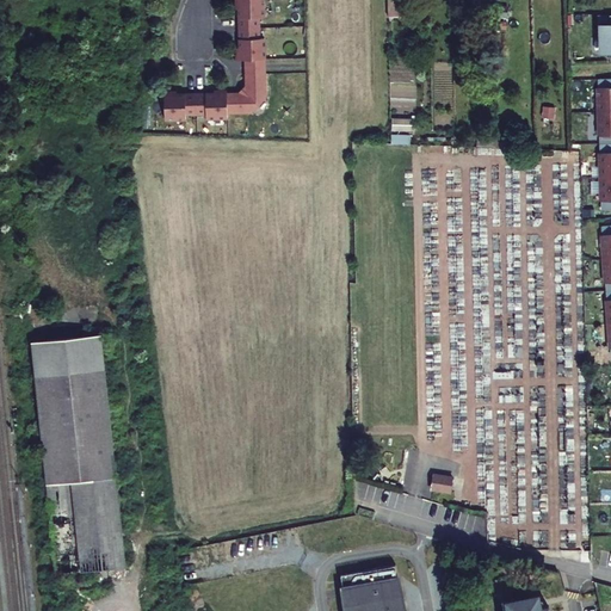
[(261,13),(267,13),(266,0),(239,0),(240,0),(242,0),(242,24),(261,24),(261,13)]
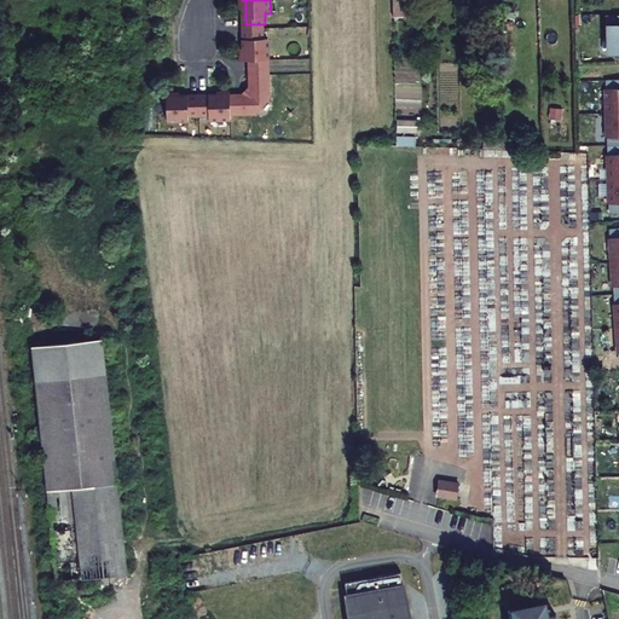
[(265,24),(246,24),(246,50),(243,50),(243,57),(250,57),(270,57),(271,35),(265,35),(265,24)]
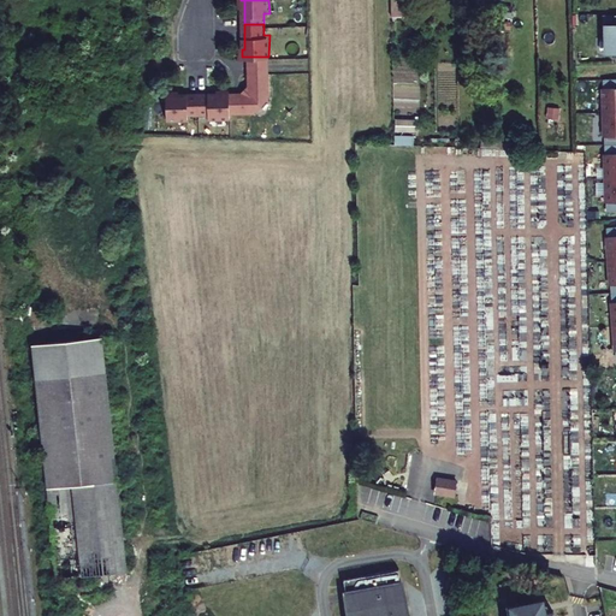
[(615,24),(602,25),(603,57),(615,55),(615,24)]
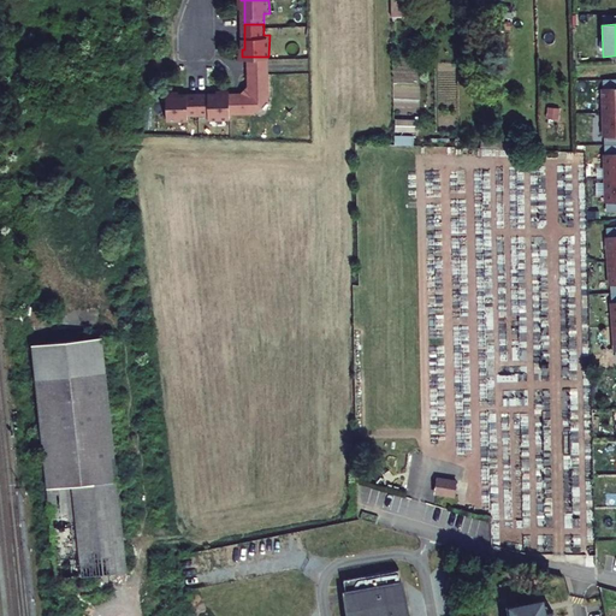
[(268,57),(249,57),(249,87),(247,90),(243,88),(242,90),(230,90),(230,88),(223,88),(223,90),(175,90),(175,88),(166,88),(166,114),(188,114),(188,110),(208,110),(208,114),(230,114),(230,110),(254,110),(268,95),(268,57)]
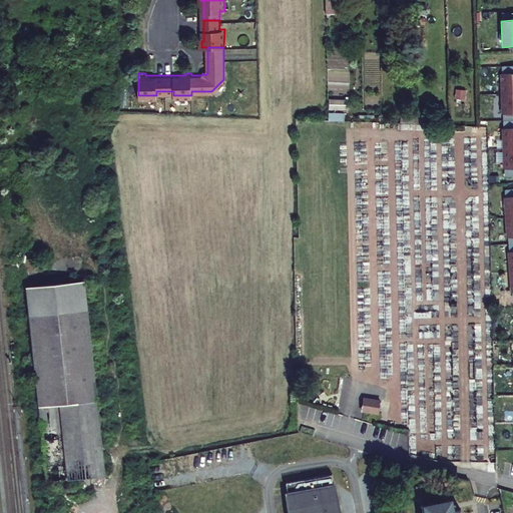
[(502,95),(512,94),(512,66),(502,67),(502,95)]
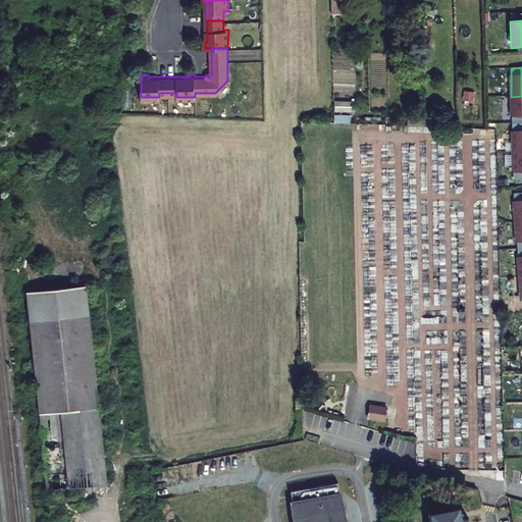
[(511,124),(521,123),(521,96),(511,97),(511,124)]
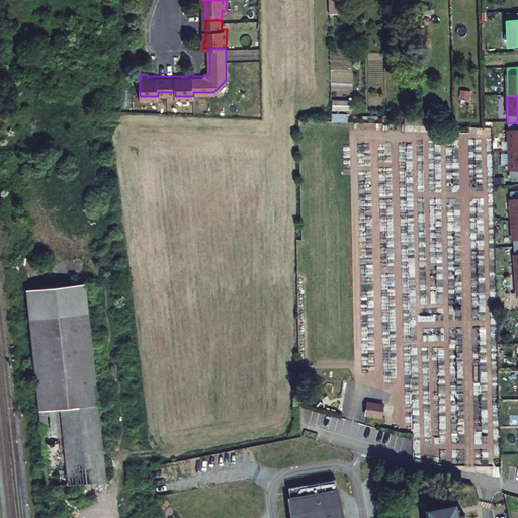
[(347,110),(348,100),(332,100),(332,109),(347,110)]
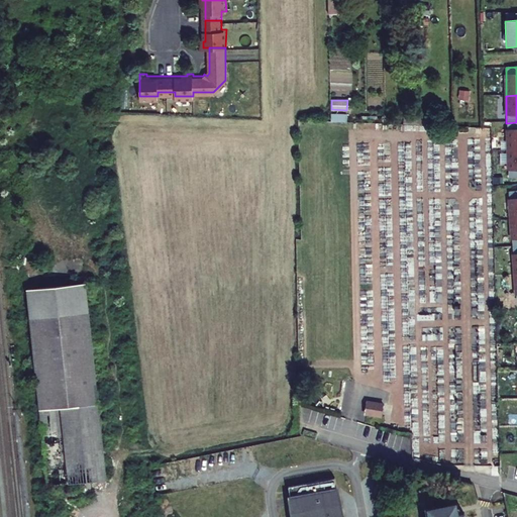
[(507,152),(516,151),(516,122),(506,123),(507,152)]
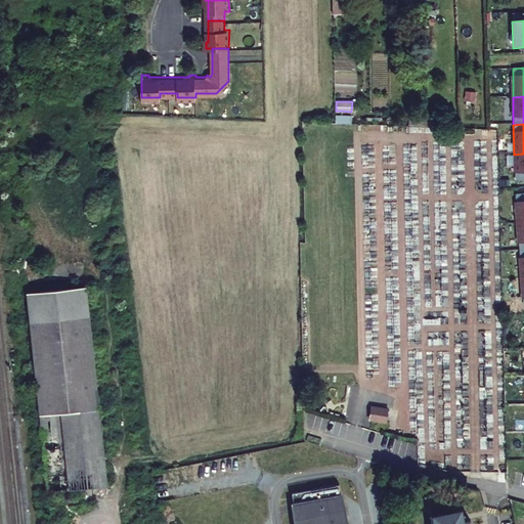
[(514,181),(523,180),(523,154),(514,155),(514,181)]
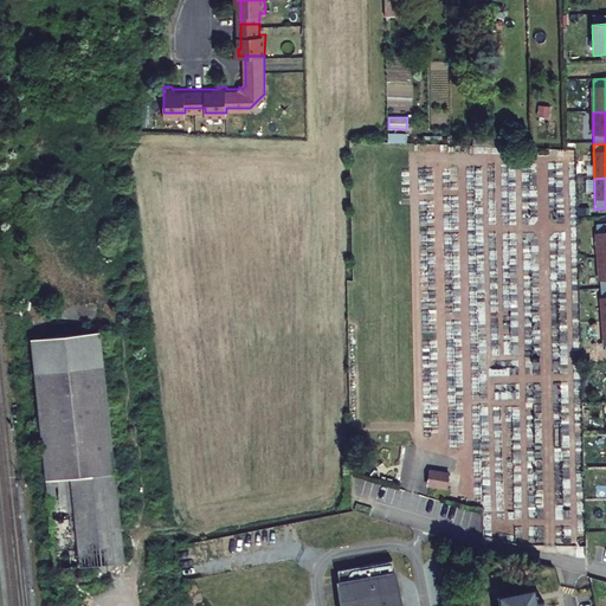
[(597,259),(605,258),(605,224),(595,225),(597,259)]
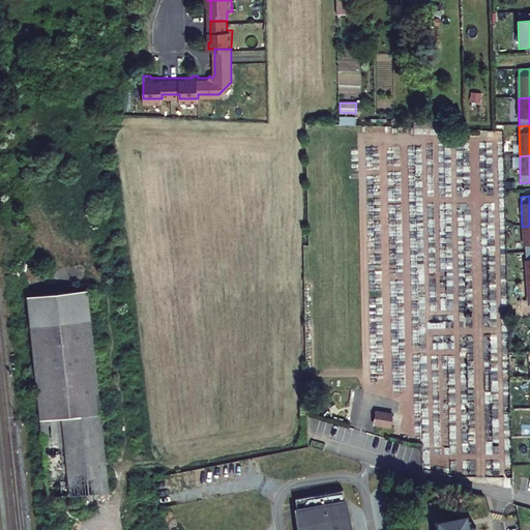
[(88,290),(27,296),(40,418),(63,417),(101,414),(88,290)]
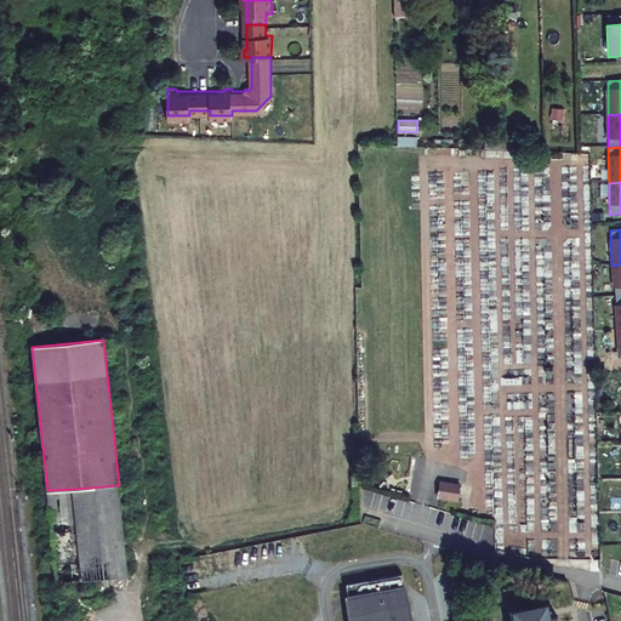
[(457,501),(460,484),(439,480),(436,497),(457,501)]
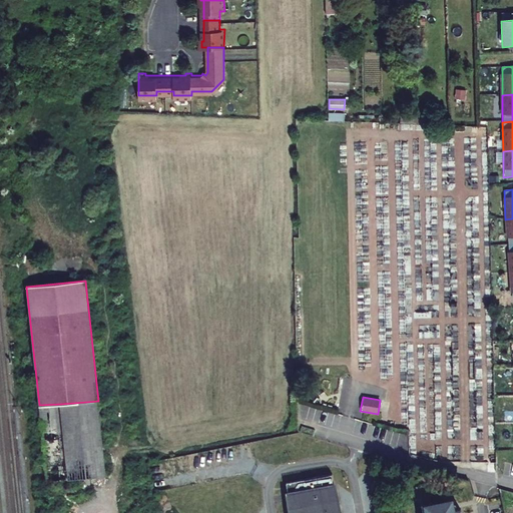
[(337,512),(329,466),(282,474),(289,512),(337,512)]
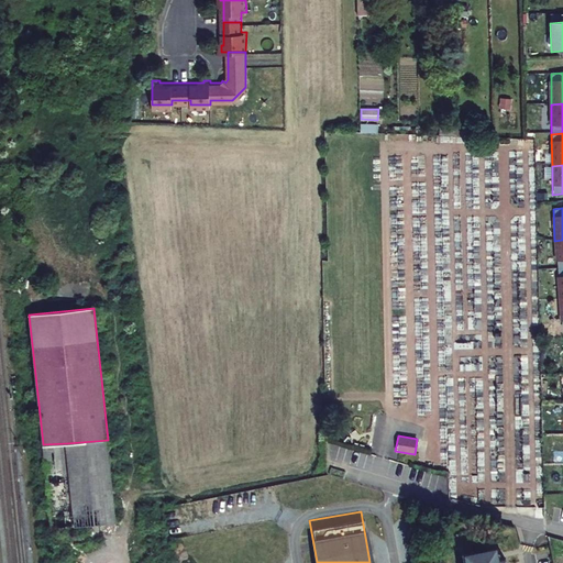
[(510,562),(509,552),(501,553),(499,541),(471,547),(473,558),(470,558),(470,562),(510,562)]
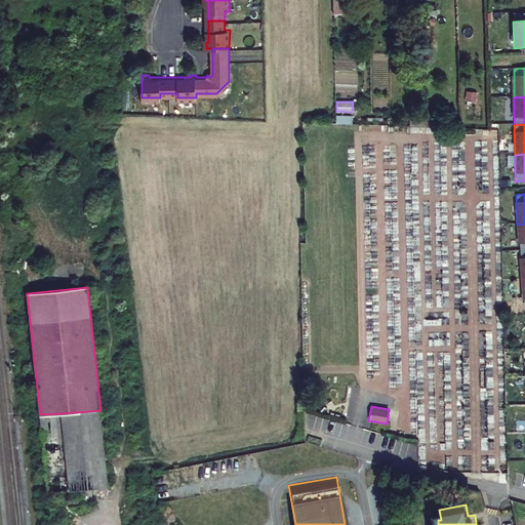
[(514,524),(510,508),(494,512),(497,524),(514,524)]
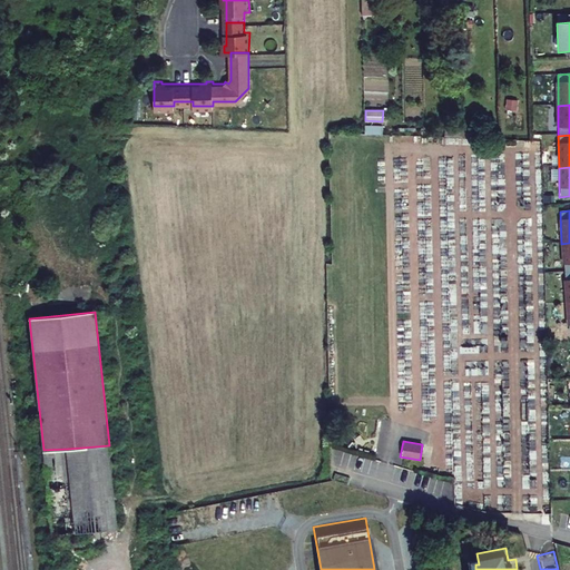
[(479,564),(477,553),(469,554),(471,566),(475,564),(479,564)]
